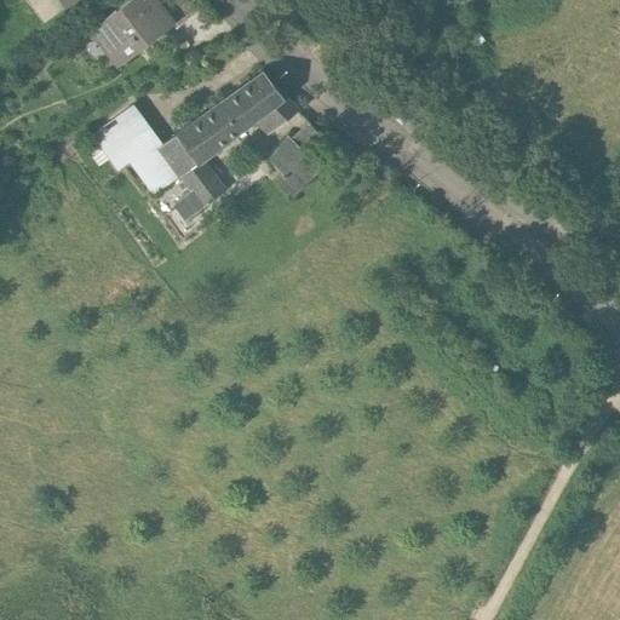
[(27,0),(44,22),(64,6),(59,0),(27,0)]
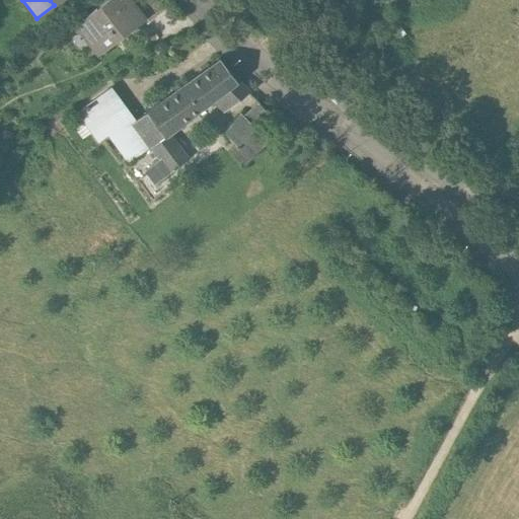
[(131,0),(106,0),(78,21),(100,50),(144,17),(131,0)]
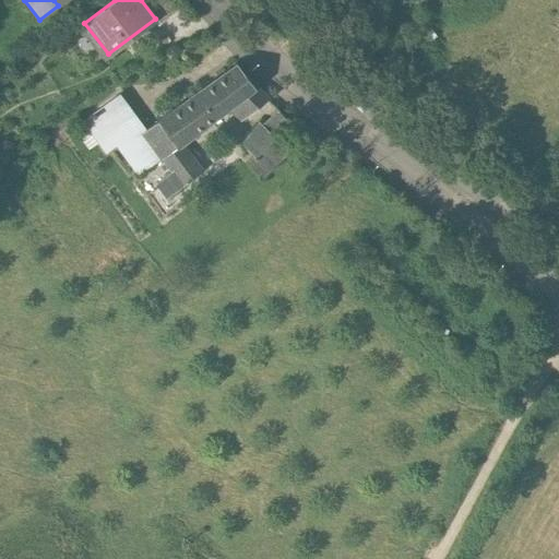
[(165,158),(174,171),(183,185),(203,171),(185,145),(234,110),(254,95),(234,67),(144,130),(165,158)]
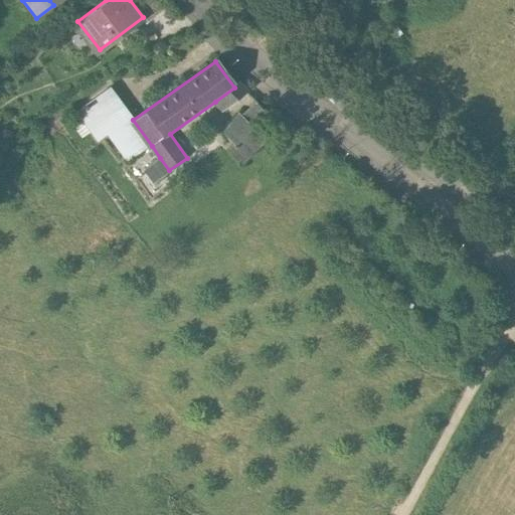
[(222,111),(238,103),(247,92),(238,83),(234,88),(215,102),(222,111)]
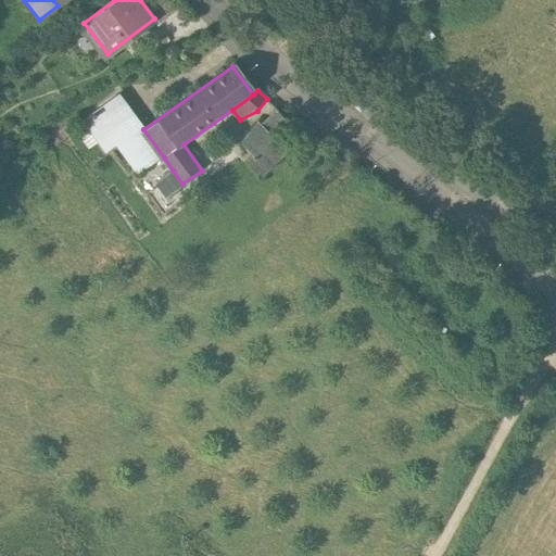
[(138,175),(164,158),(143,129),(119,96),(83,122),(105,154),(117,146),(138,175)]
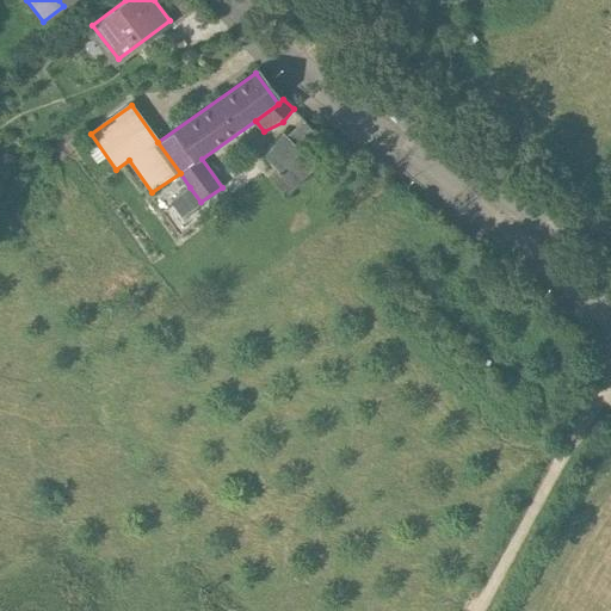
[(288,140),(304,155),(320,140),(303,123),(288,140)]
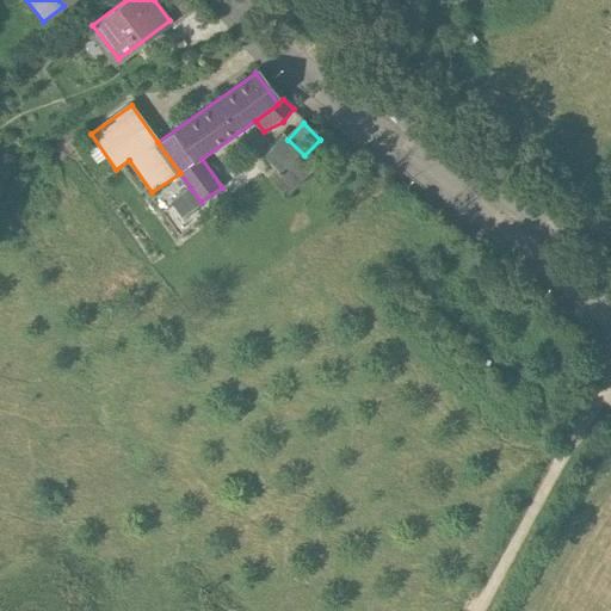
[(285,137),(269,160),(283,172),(276,180),(290,196),(318,168),(304,155),(288,140),(285,137)]
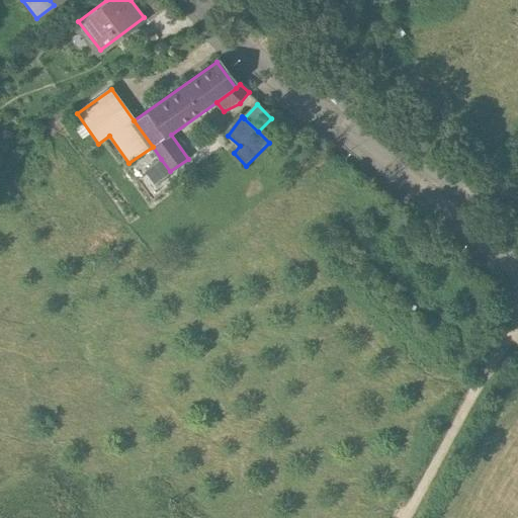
[(154,183),(170,171),(161,159),(145,171),(154,183)]
